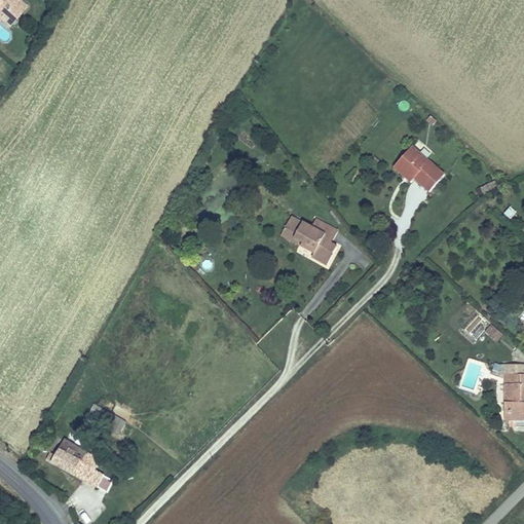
[(0,12),(2,14),(0,16),(0,19),(7,25),(25,5),(19,0),(0,0),(0,12)]
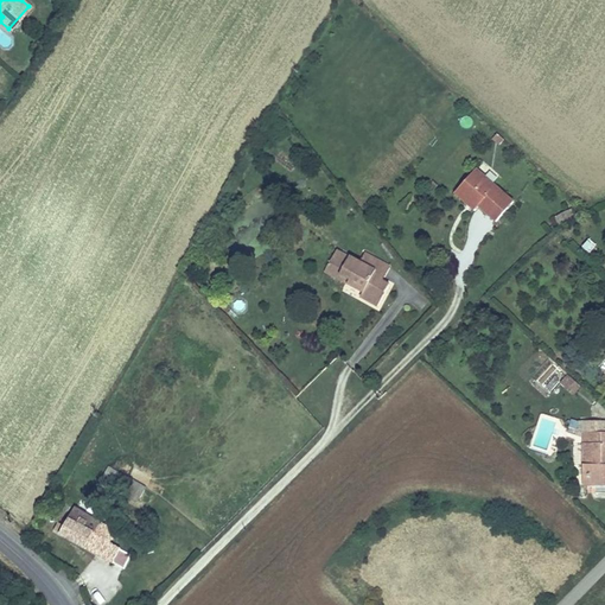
[(456,123),(467,129),(473,118),(462,112),(456,123)]
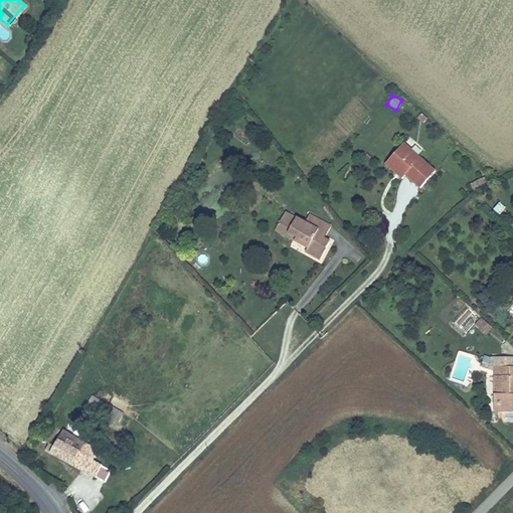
[(402,142),(388,159),(404,173),(418,186),(434,169),(402,142)]
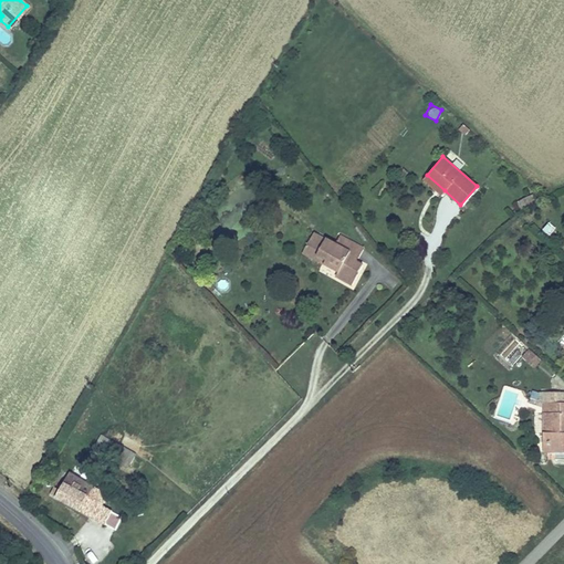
[(440,195),(445,190),(427,175),(423,179),(440,195)]
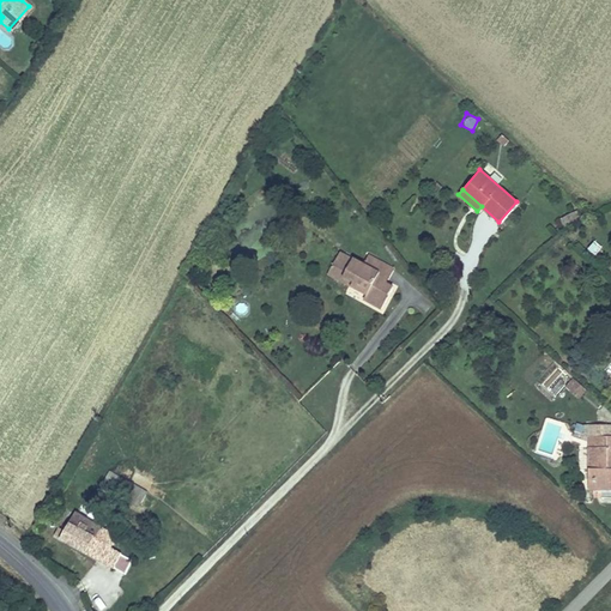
[(573,211),(560,217),(563,227),(578,221),(573,211)]
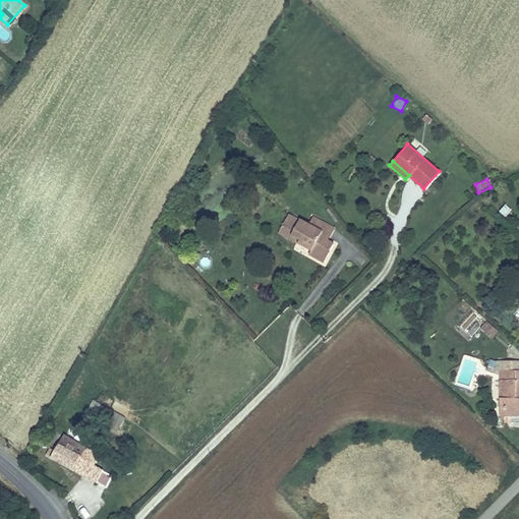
[(323,237),(329,225),(310,216),(306,224),(297,219),(297,220),(286,214),(281,224),(292,230),(290,234),(298,238),(296,242),(309,249),(307,253),(323,261),(332,242),(326,239),(323,237)]
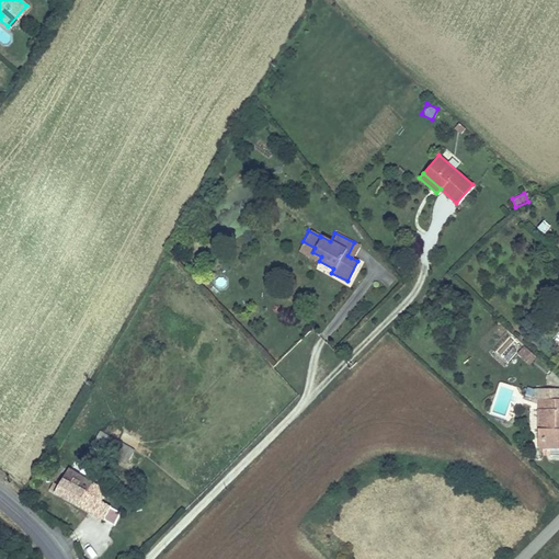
[(298,250),(319,261),(321,257),(312,252),(315,248),(303,241),(298,250)]
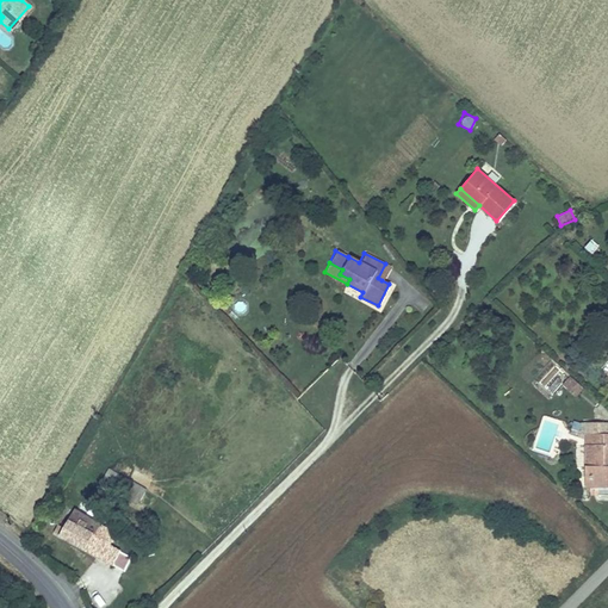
[(389,266),(385,264),(378,278),(382,280),(389,266)]
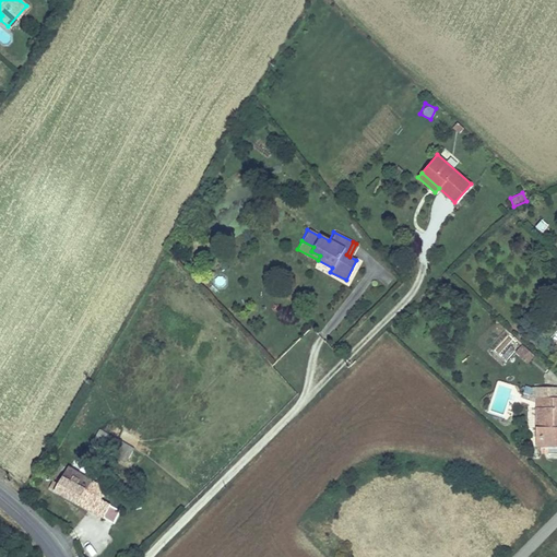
[(516,351),(526,360),(532,354),(521,345),(516,351)]
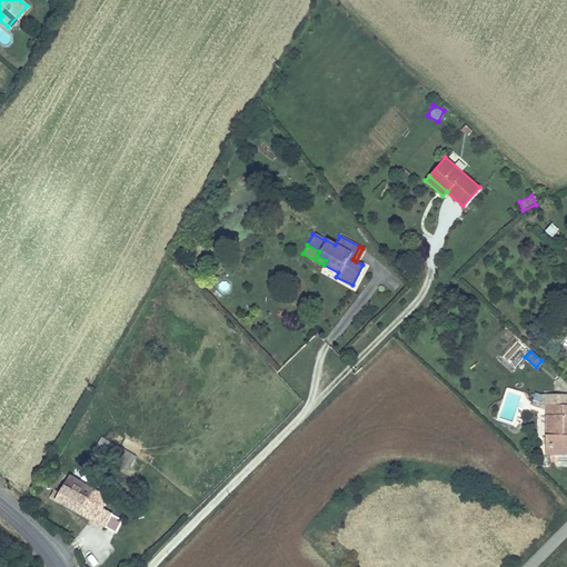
[(566,394),(545,395),(545,447),(551,447),(555,454),(566,453),(566,434),(563,434),(563,426),(566,425),(566,394)]
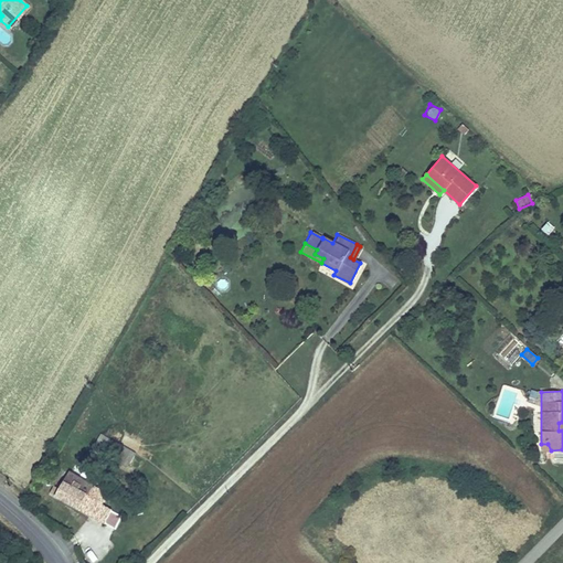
[(92,446),(107,455),(109,450),(128,461),(134,452),(99,432),(98,433),(92,446)]
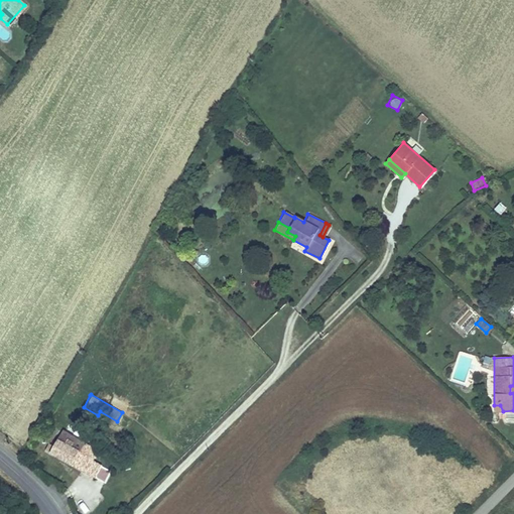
[(115,424),(117,421),(100,411),(98,415),(115,424)]
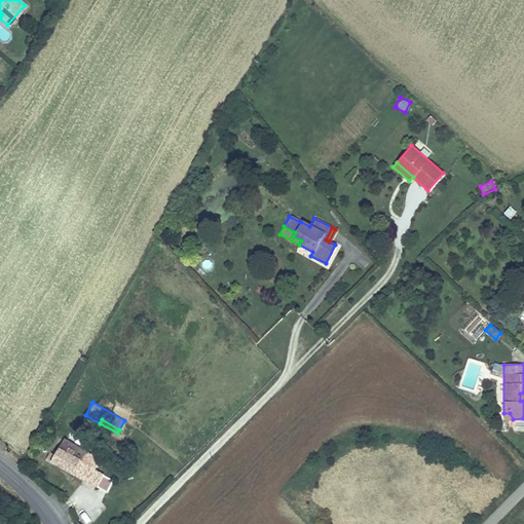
[(49,452),(45,458),(81,479),(86,469),(78,463),(83,454),(85,451),(63,439),(58,448),(53,455),(49,452)]
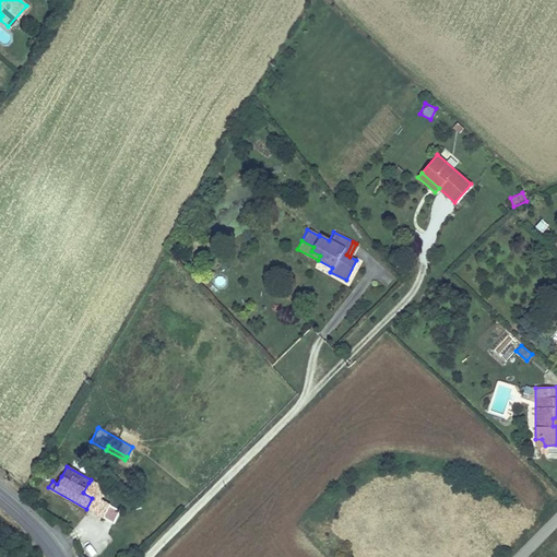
[(92,498),(86,509),(91,511),(96,500),(98,497),(101,498),(110,480),(95,471),(91,480),(89,483),(83,493),(92,498)]
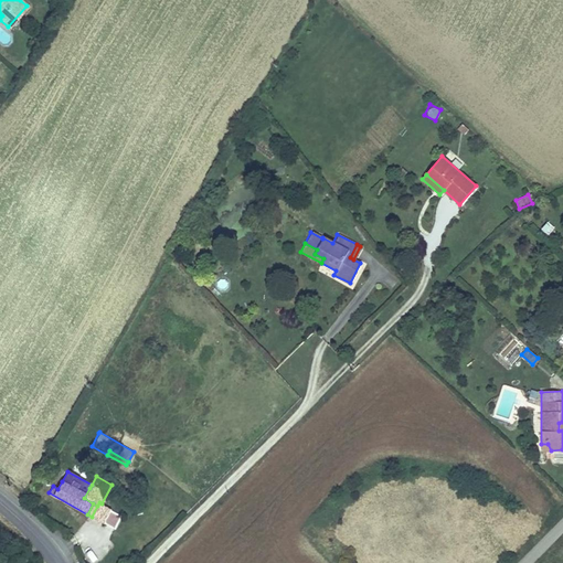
[(110,509),(102,503),(99,502),(97,506),(92,517),(103,522),(114,528),(120,516),(110,509)]
